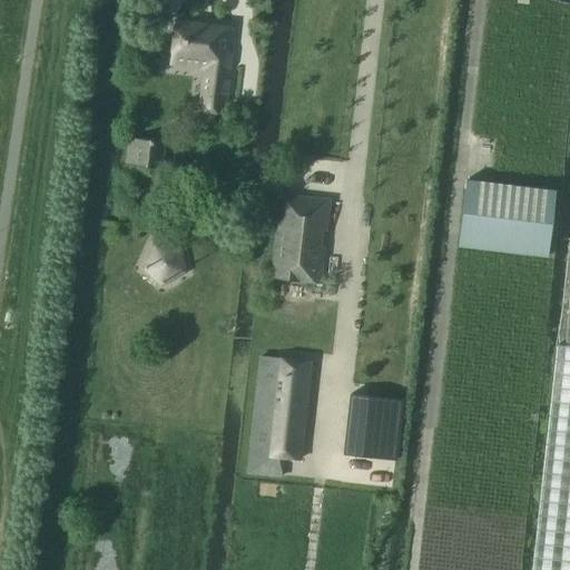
[(199,101),(206,101),(205,115),(223,117),(233,32),(174,26),(168,68),(203,72),(199,101)]
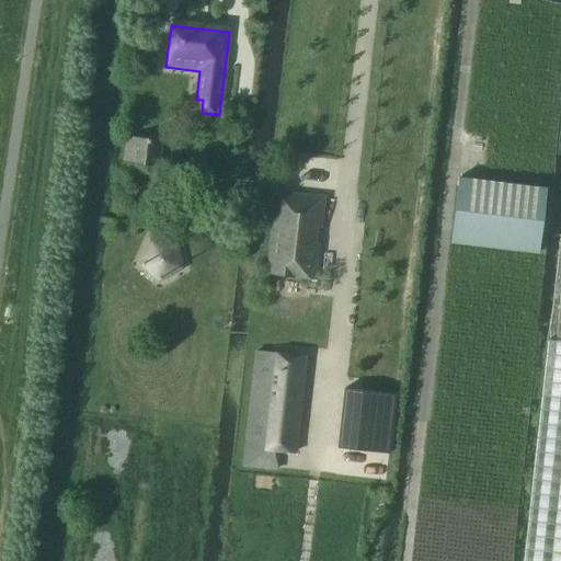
[(123,165),(158,170),(161,144),(126,139),(123,165)]
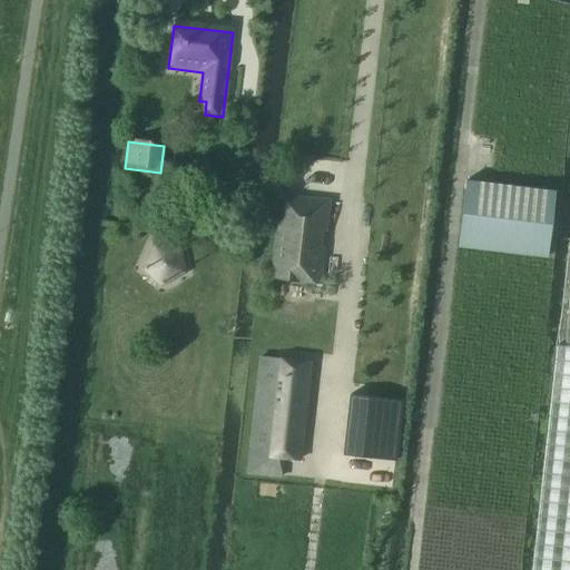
[(547,257),(547,255),(554,190),(510,185),(465,179),(458,246),(547,257)]
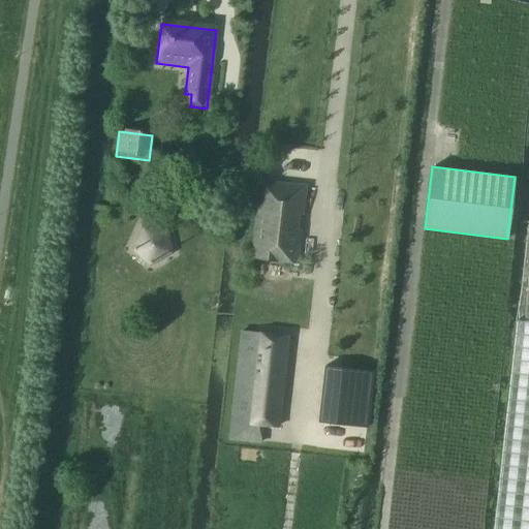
[(250,260),(297,266),(305,188),(287,186),(287,187),(259,184),(250,260)]
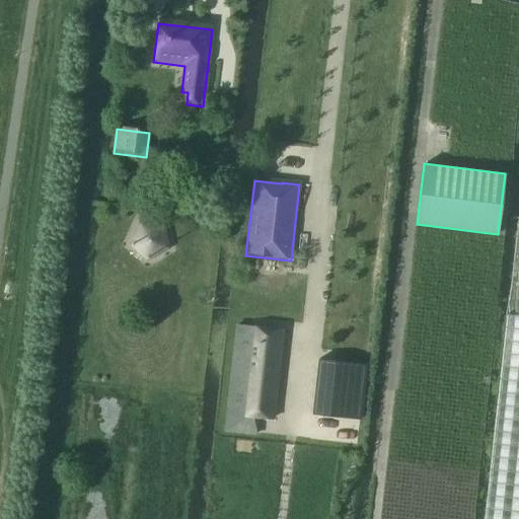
[(518,518),(518,262),(514,314),(508,313),(485,518),(518,518)]
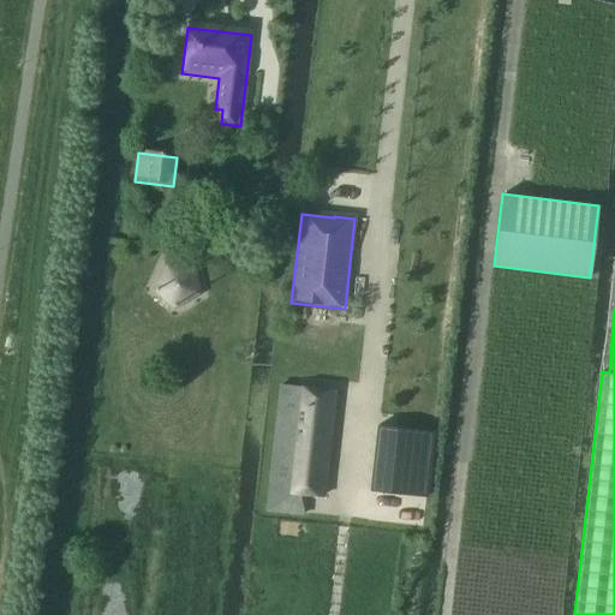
[(335,390),(281,384),(276,419),(285,421),(281,455),(274,454),(267,509),(304,513),(306,494),(323,495),(323,491),(322,491),(333,394),(334,394),(335,390)]
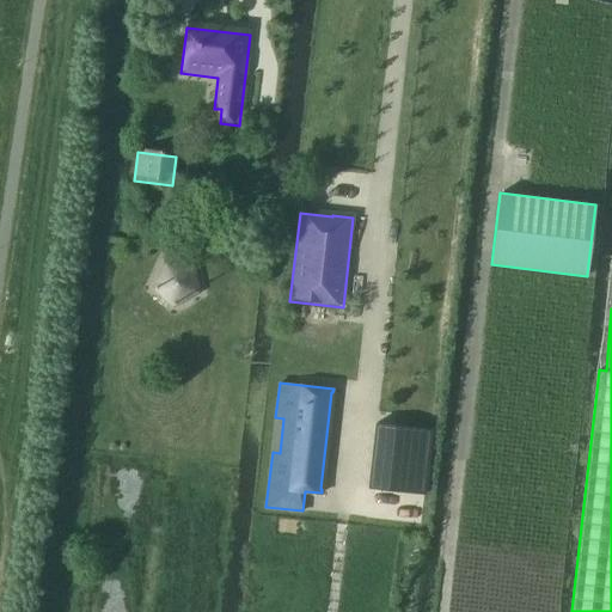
[(377,423),(369,488),(423,494),(426,494),(433,429),(396,424),(377,423)]
